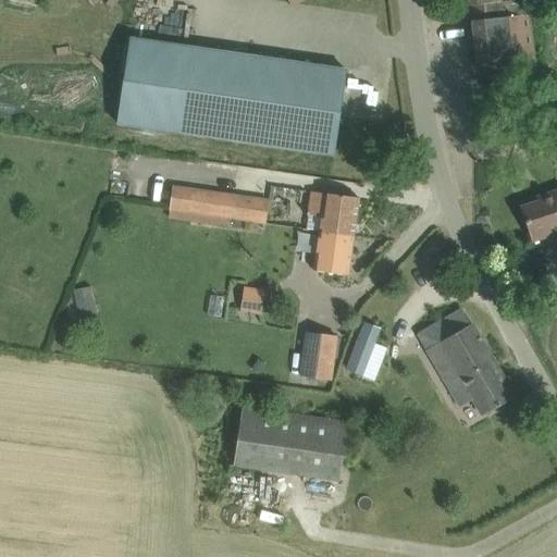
[(505,74),(508,91),(537,84),(527,0),(462,0),(463,7),(470,5),(478,71),(510,66),(511,73),(505,74)]
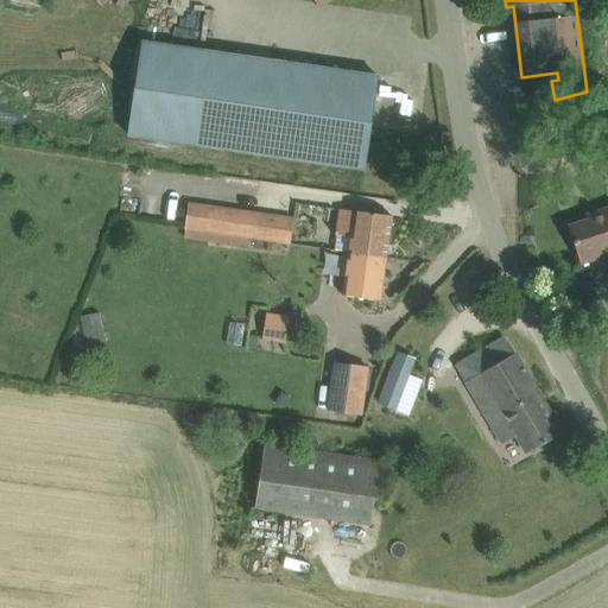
[(378,76),(143,42),(128,135),(363,170),(378,76)]
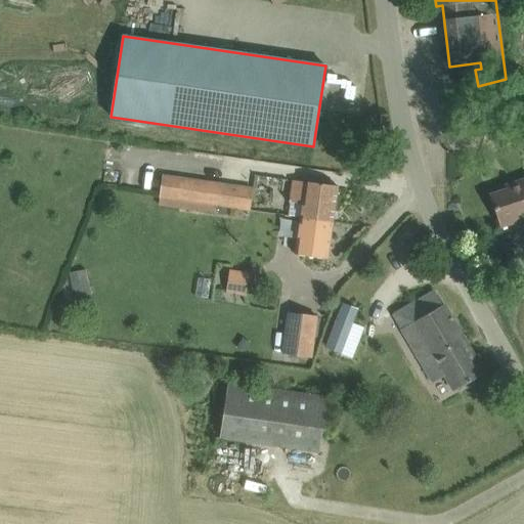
[(163,175),(159,207),(215,214),(216,206),(250,210),(253,187),(163,175)]
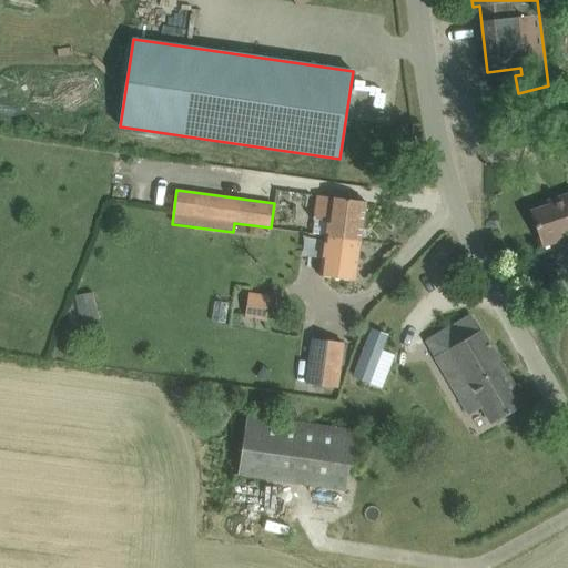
[(327,220),(325,234),(361,240),(366,201),(332,195),(332,198),(318,196),(315,219),(327,220)]
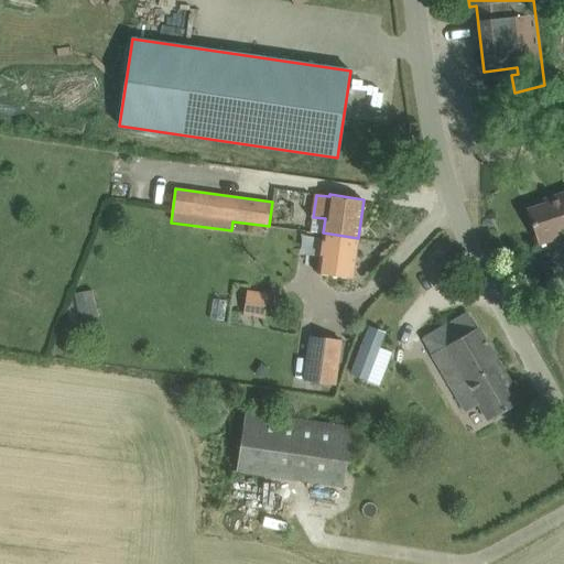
[(557,202),(529,210),(540,243),(563,236),(563,194),(555,197),(557,202)]
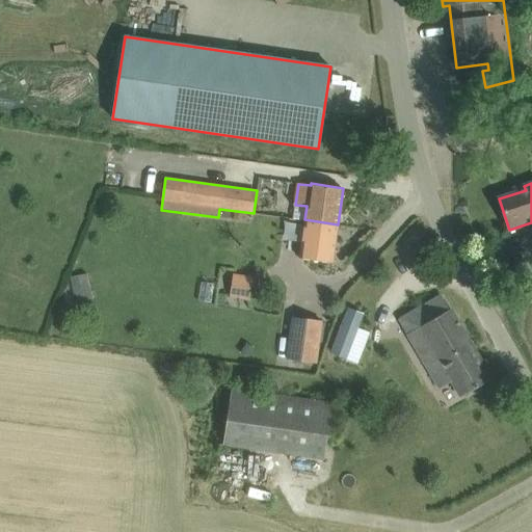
[(338,224),(304,219),(299,259),(331,263),(338,224)]
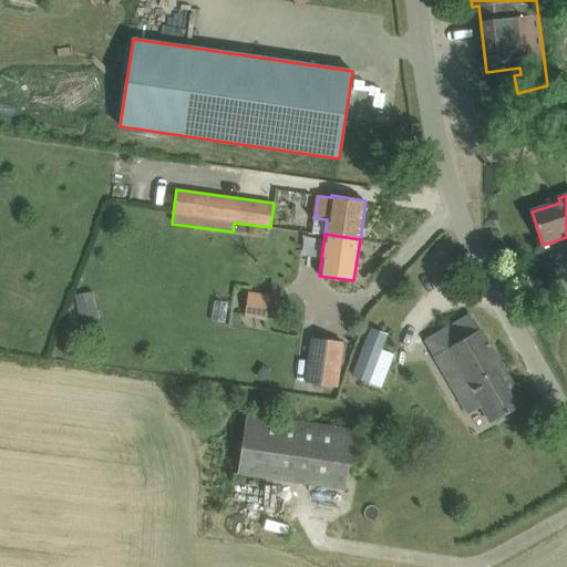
[(74,297),(81,323),(99,320),(92,292),(74,297)]
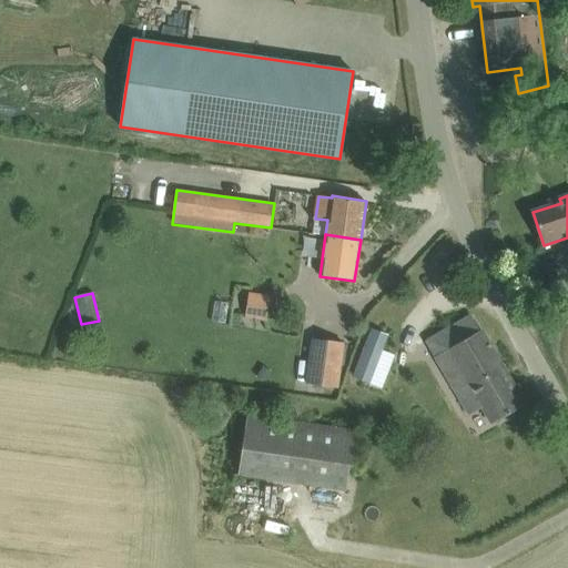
[(270,296),(249,293),(244,317),(266,321),(270,296)]
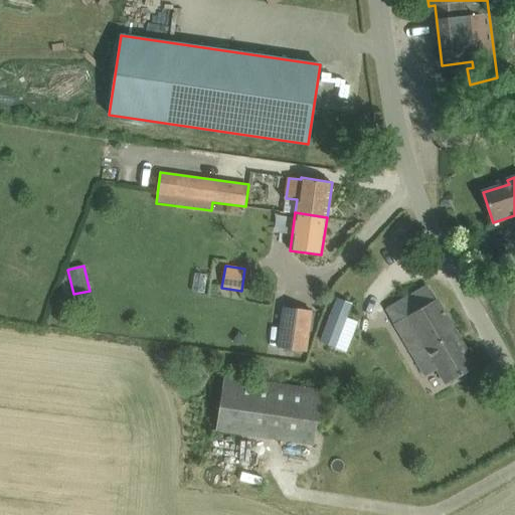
[(426,287),(386,310),(424,376),(438,368),(446,383),(475,366),(426,287)]
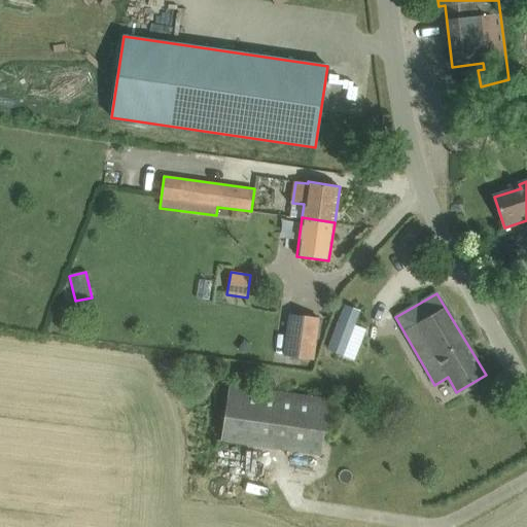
[(345,306),(328,349),(343,355),(359,312),(345,306)]
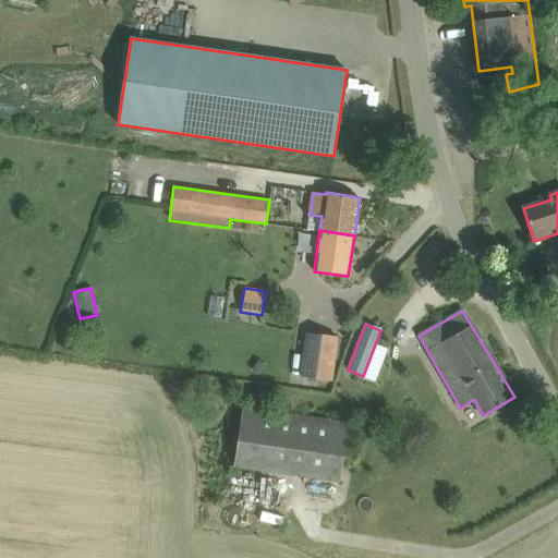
[(302,377),(335,383),(342,339),(310,334),(302,377)]
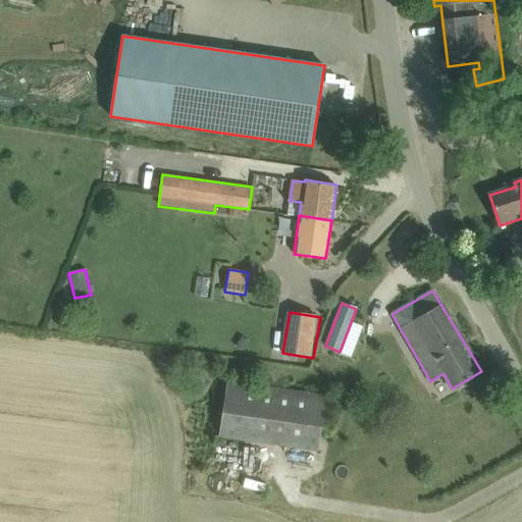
[(219,436),(318,452),(327,397),(226,381),(219,436)]
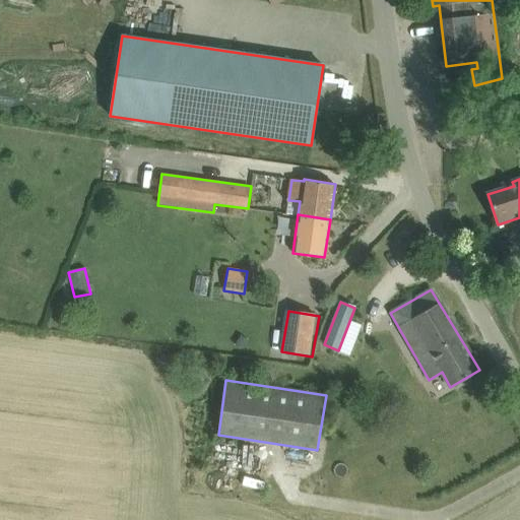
All buildings are outlined.
